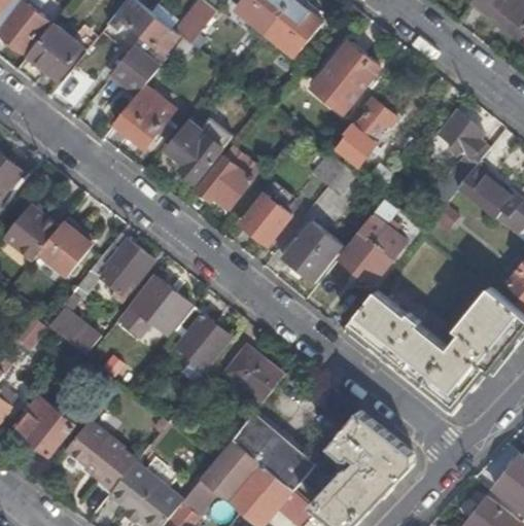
[(8,21),(25,0),(0,0),(0,14),(8,21)]
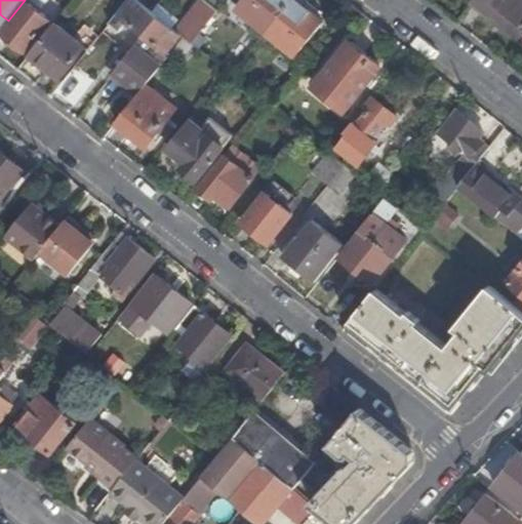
[(50,19),(25,0),(8,21),(0,30),(26,51),(50,19)]
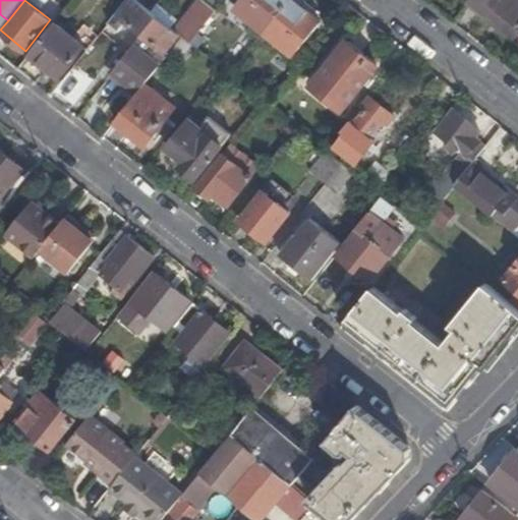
[(140,33),(155,15),(148,10),(134,0),(129,0),(118,15),(140,33)]
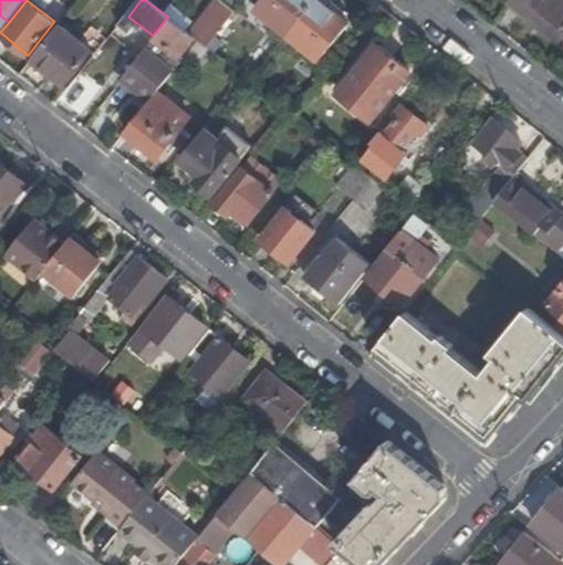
[(197,40),(205,46),(233,11),(218,0),(215,0),(188,33),(191,35),(197,40)]
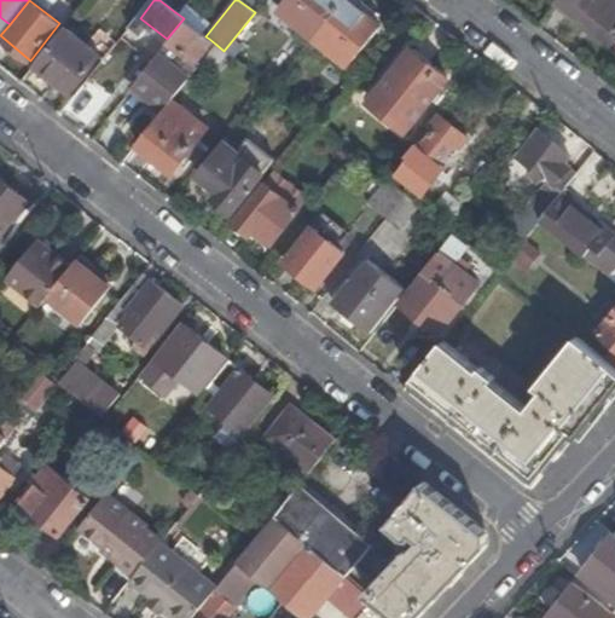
[(282,0),(276,10),(312,38),(342,0),(282,0)]
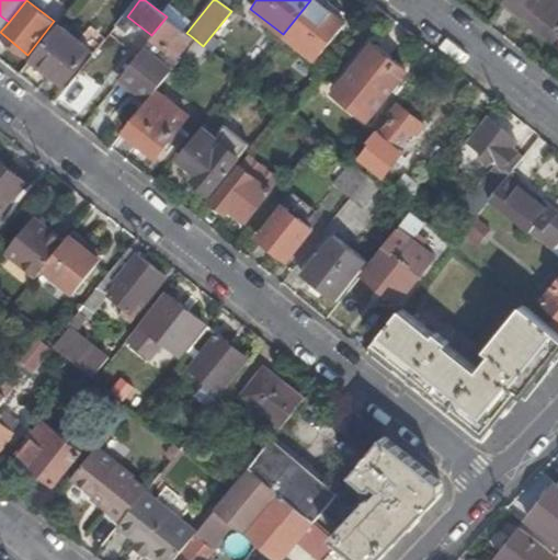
[(310,0),(283,34),(315,59),(343,22),(315,0),(310,0)]
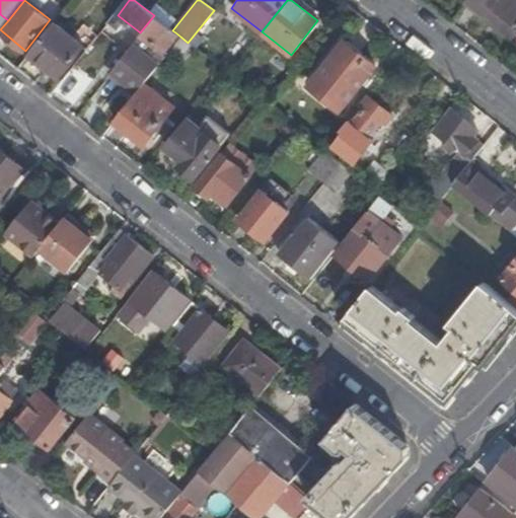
[(460,0),(460,1),(471,10),(473,7),(508,35),(515,25),(515,0),(460,0)]
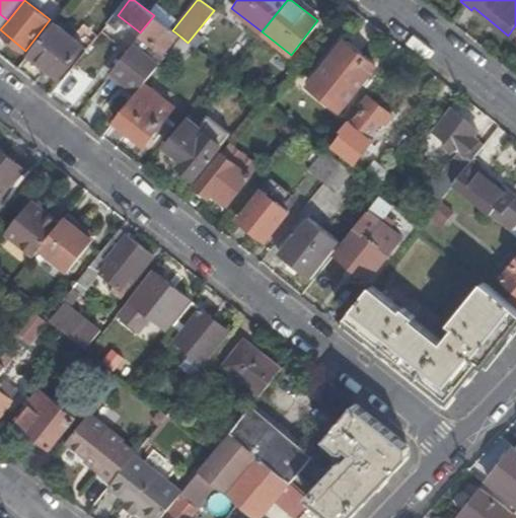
[(142,83),(180,37),(175,32),(172,30),(154,15),(140,32),(152,43),(139,59),(127,50),(105,75),(132,96),(142,83)]
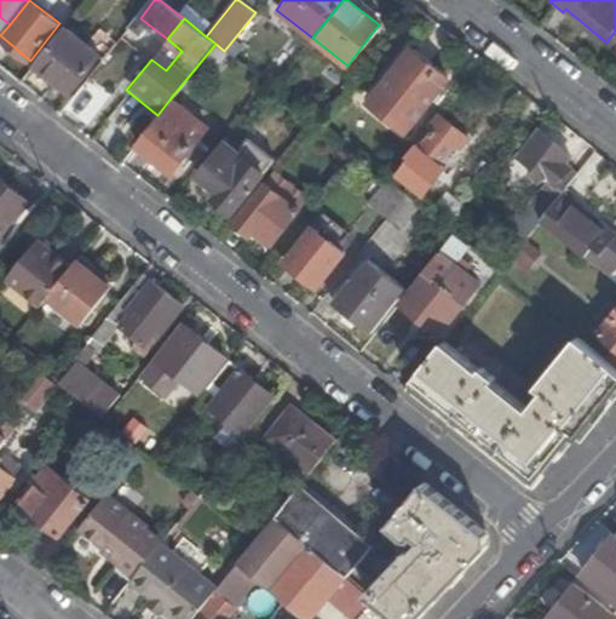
[(98,56),(62,26),(33,62),(69,91),(98,56)]
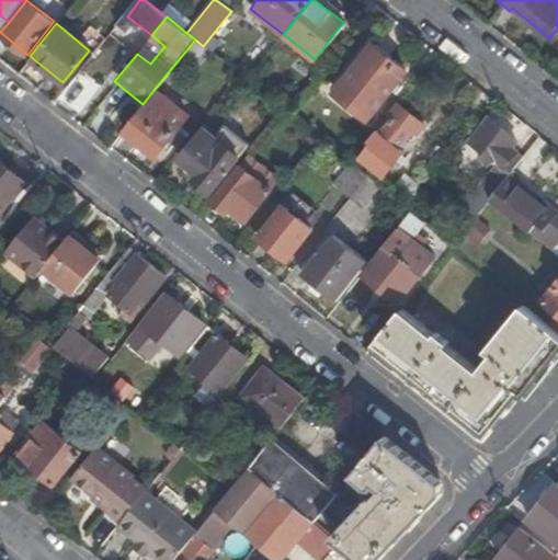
[(137,54),(143,45),(137,42),(132,48),(137,54)]
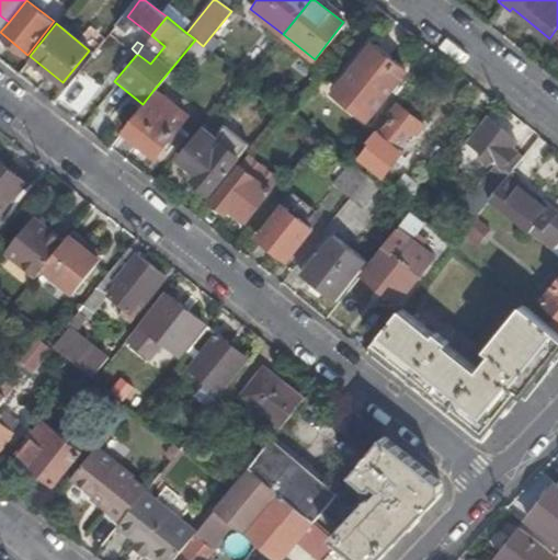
[(365,120),(403,70),(372,45),(333,93),(365,120)]
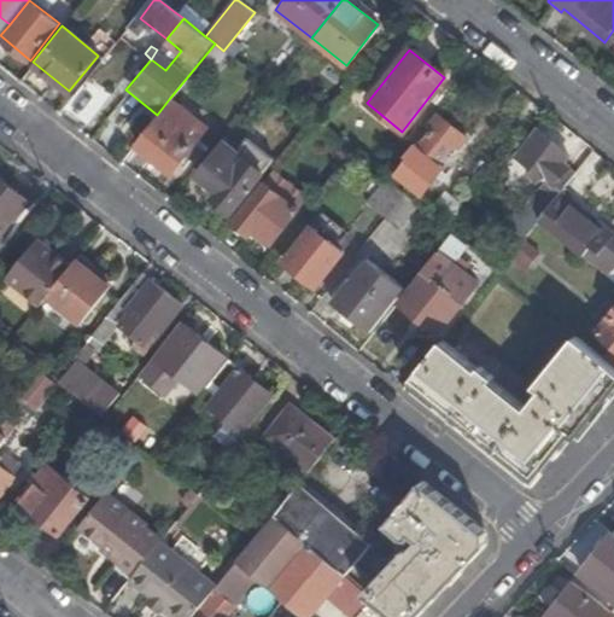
[(157,115),(134,144),(170,173),(205,129),(169,99),(157,115)]
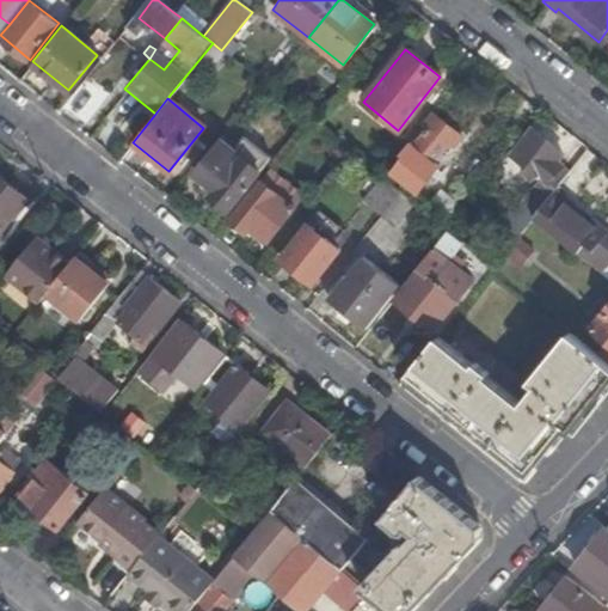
[(431,111),(422,123),(428,127),(412,146),(409,144),(400,153),(404,157),(392,171),(417,191),(430,173),(436,179),(441,173),(435,169),(436,166),(431,162),(447,142),(452,147),(460,135),(431,111)]
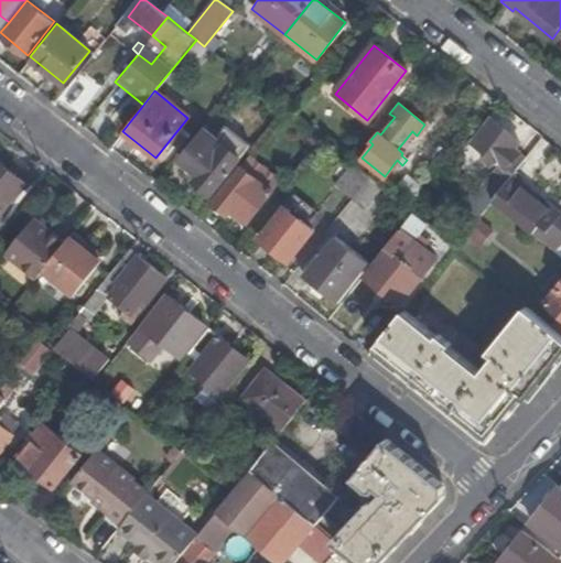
[(470,199),(481,208),(487,199),(508,174),(503,170),(516,153),(510,148),(516,141),(489,119),(470,143),(481,152),(476,158),(488,166),(493,161),(497,164),(470,199)]
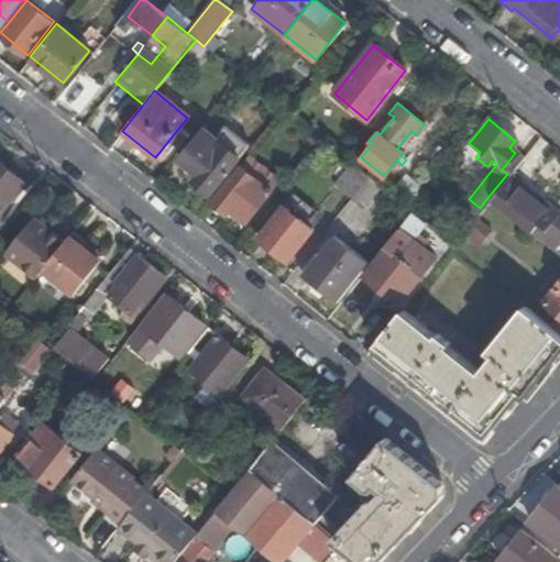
[(240,158),(250,146),(226,127),(217,138),(202,128),(178,158),(197,173),(191,178),(209,193),(237,157),(240,158)]
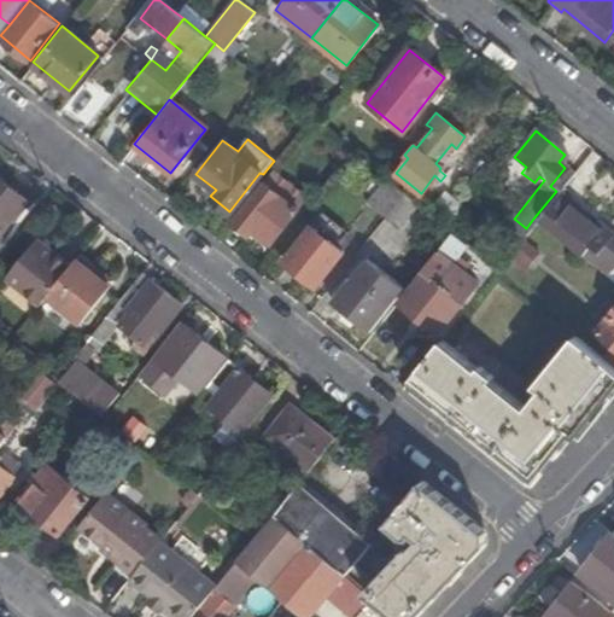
[(0,232),(25,199),(0,179),(0,232)]
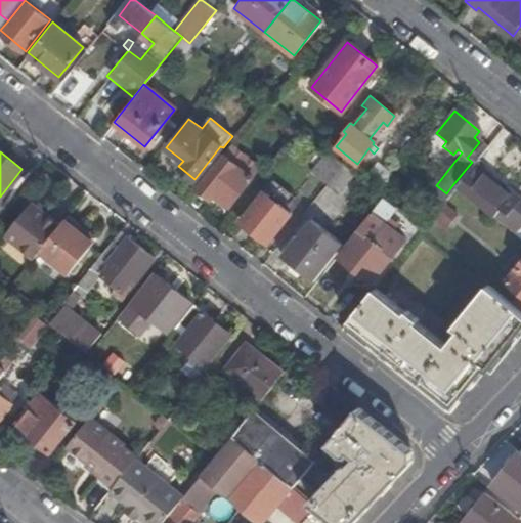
[(341,164),(326,151),(308,172),(324,184),(326,184),(341,164)]
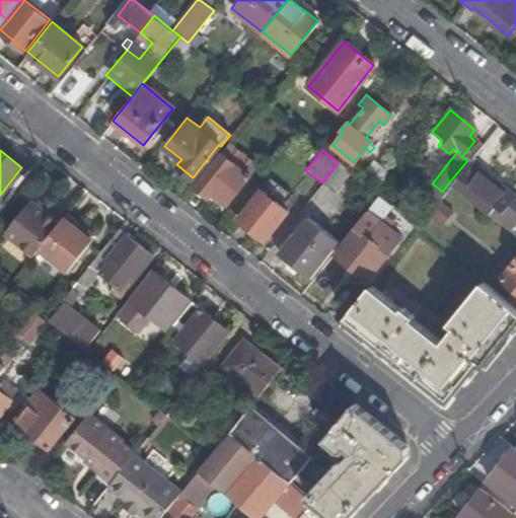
[(193,187),(206,197),(211,192),(225,205),(248,176),(219,152),(193,187)]
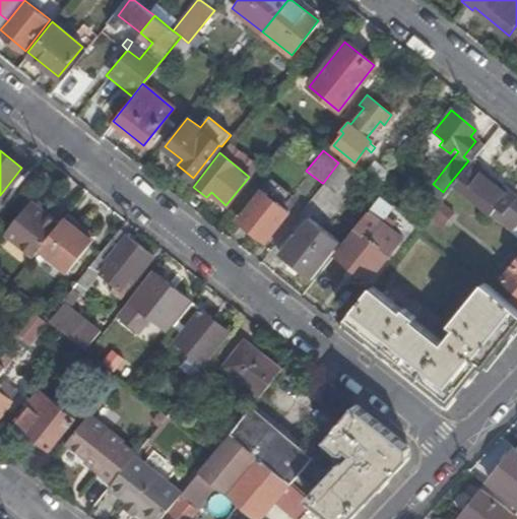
[(449,184),(457,191),(464,183),(501,212),(495,218),(509,231),(516,221),(516,202),(474,168),(478,164),(475,161),(478,157),(473,153),(468,160),(449,184)]
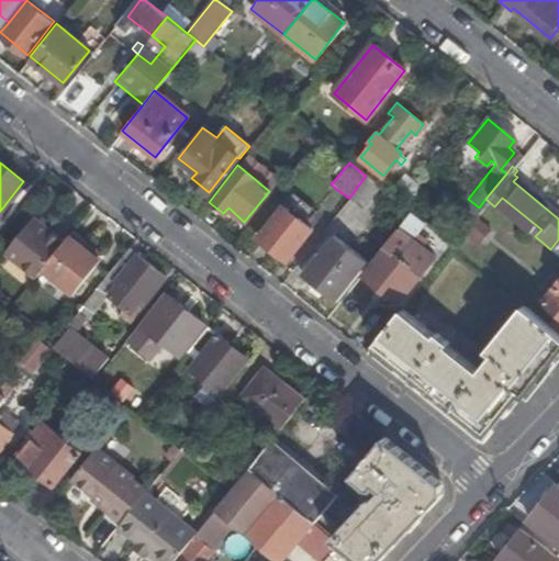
[(379,187),(366,176),(349,198),(362,208),(379,187)]
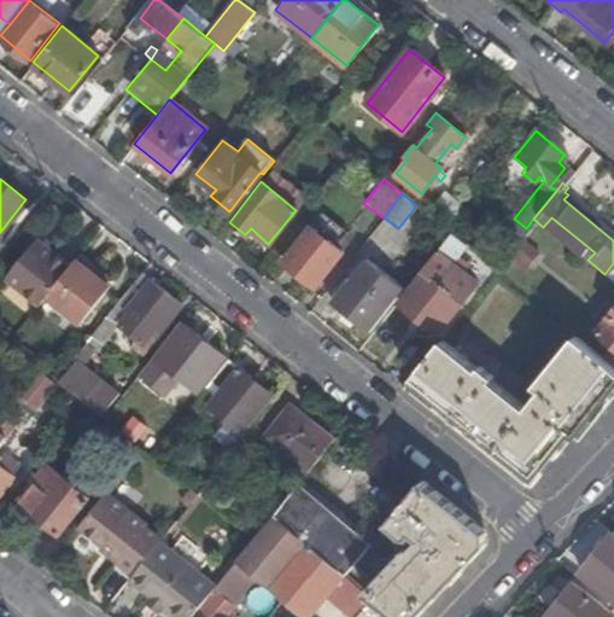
[(526,228),(520,237),(530,244),(543,227),(533,219),(526,228)]
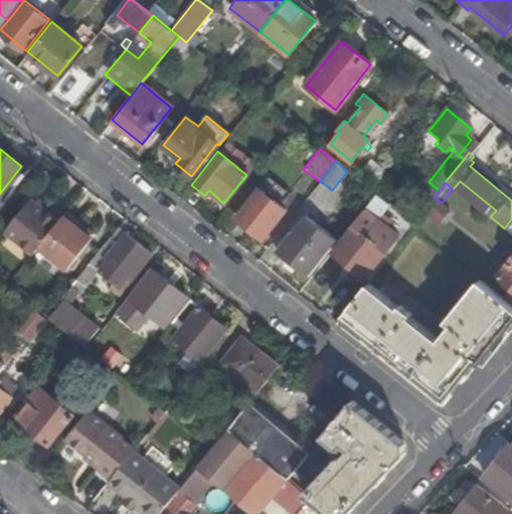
[(259,188),(234,218),(262,239),(285,209),(259,188)]
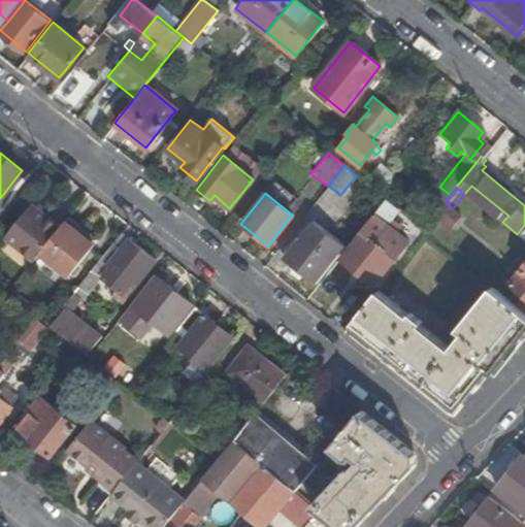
[(94,242),(64,218),(59,224),(30,201),(1,237),(30,261),(35,255),(65,278),(94,242)]
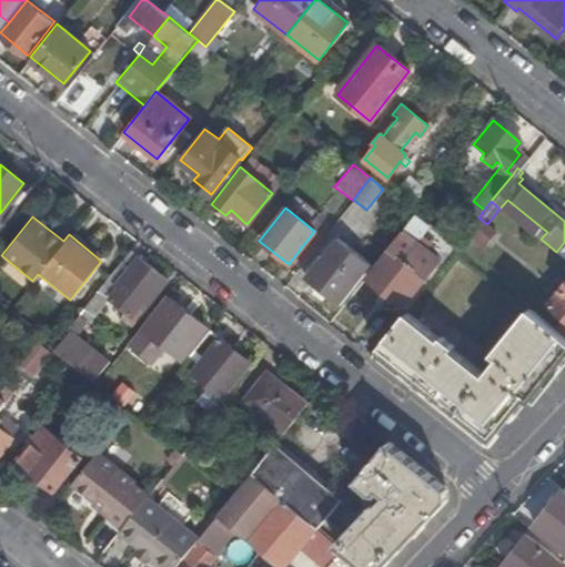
[(399,230),(385,246),(423,276),(436,260),(413,241),(417,236),(412,232),(407,238),(399,230)]
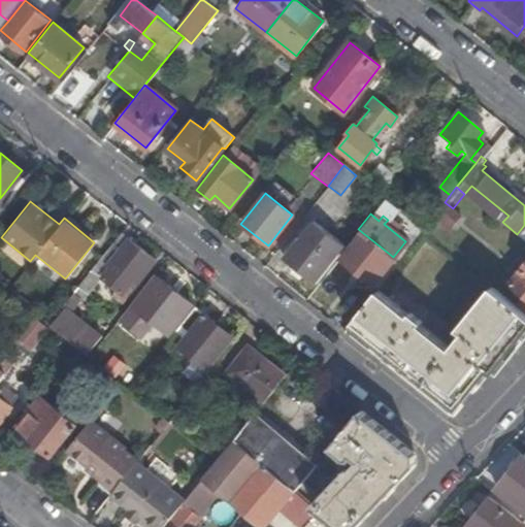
[(281,256),(313,282),(342,244),(313,221),(298,238),(296,237),(281,256)]
